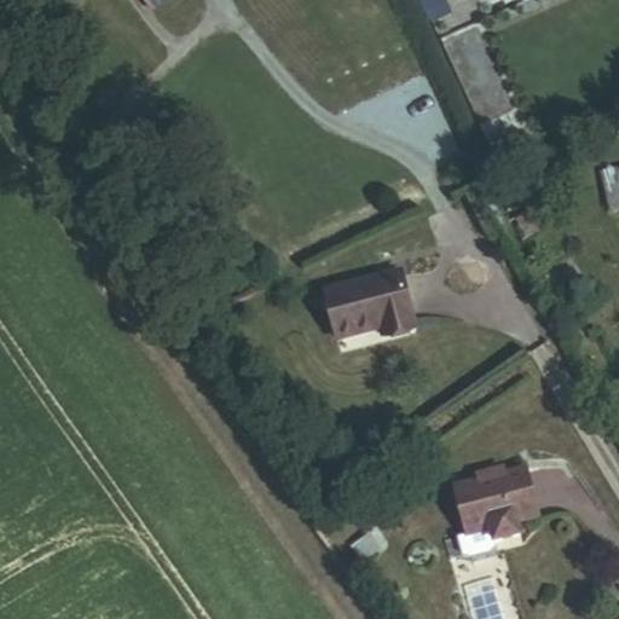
[(143,0),(151,10),(163,0),(143,0)]
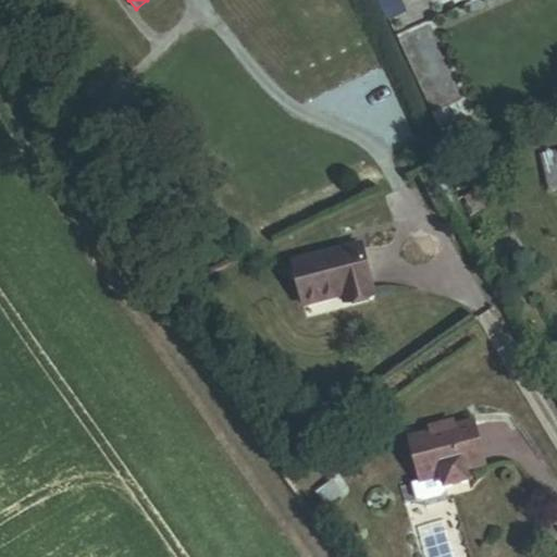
[(556,150),(540,156),(548,188),(556,185),(556,150)]
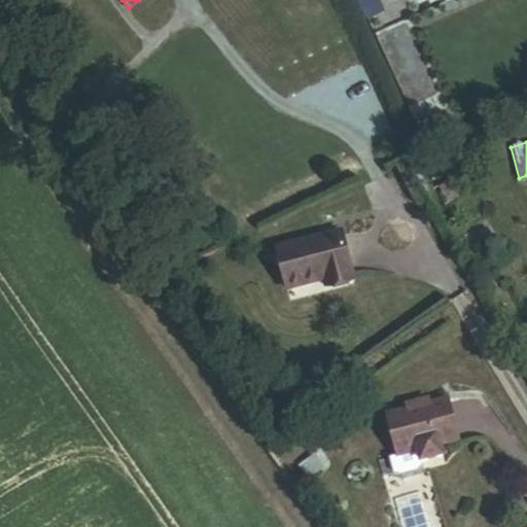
[(326,286),(354,279),(342,232),(276,249),(286,288),(324,278),(326,286)]
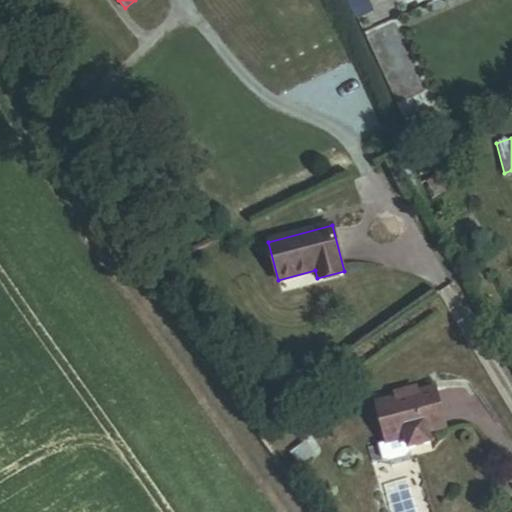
[(379,404),(386,441),(404,438),(406,449),(428,445),(426,434),(443,431),(436,393),(379,404)]
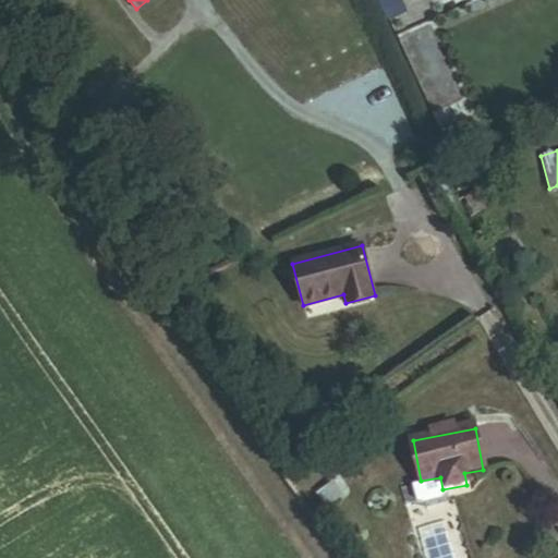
[(444,494),(443,489),(440,477),(421,481),(412,483),(415,499),(422,501),(438,499),(444,494)]
